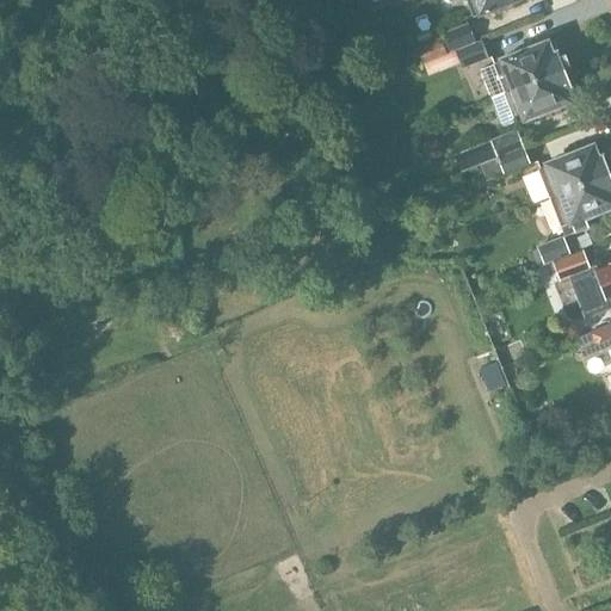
[(469,5),(474,16),(485,12),(486,13),(489,12),(488,10),(513,0),(461,0),(463,6),(469,5)]
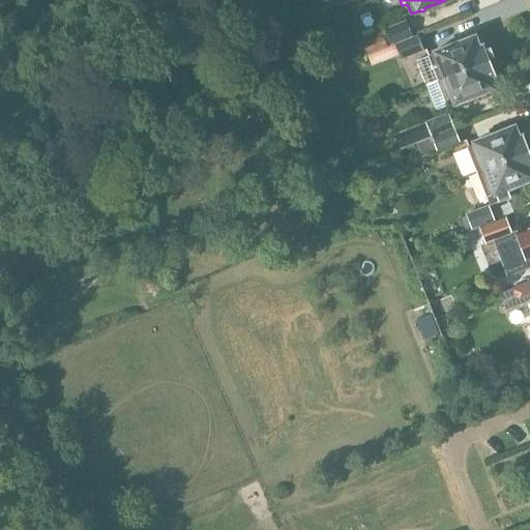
[(411,36),(405,21),(384,29),(390,46),(411,36)]
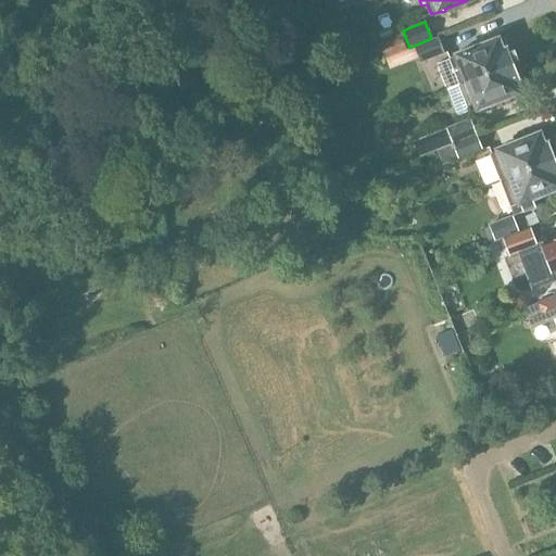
[(401,36),(379,45),(384,59),(406,50),(401,36)]
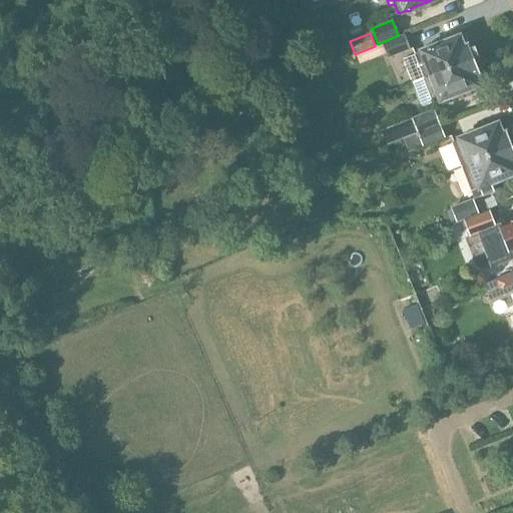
[(389,57),(409,49),(404,35),(384,43),(389,57)]
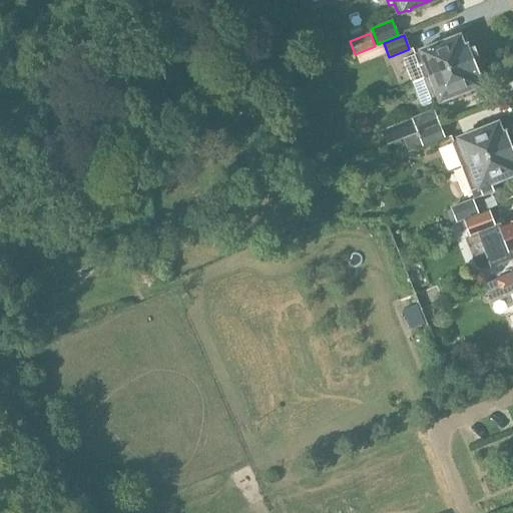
[(412,82),(412,83),(471,60),(466,46),(463,48),(459,37),(414,55),(414,53),(406,57),(407,59),(403,61),(404,62),(402,63),(411,83),(412,82)]
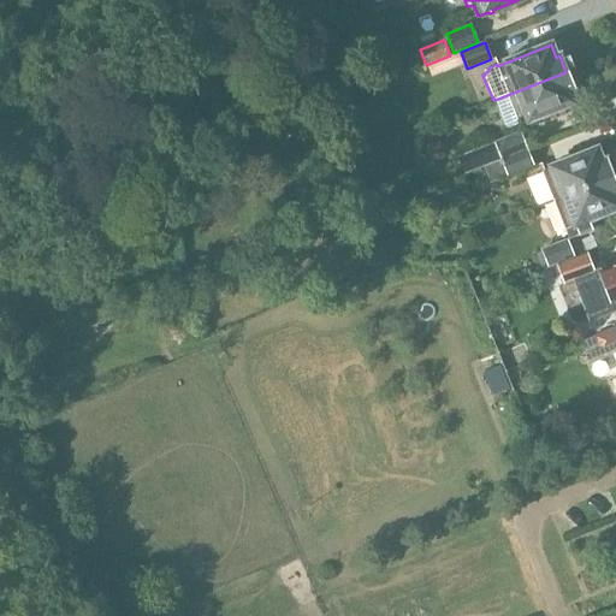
[(507,130),(517,125),(574,102),(569,89),(573,88),(566,72),(495,100),(507,130)]
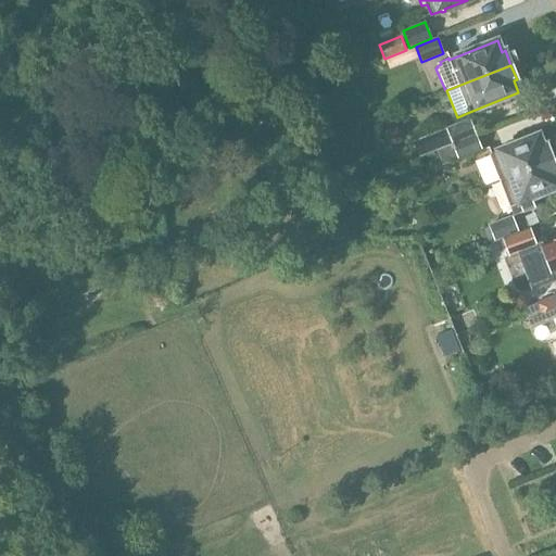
[(453,144),(476,135),(469,119),(415,141),(421,158),(437,151),(453,144)]
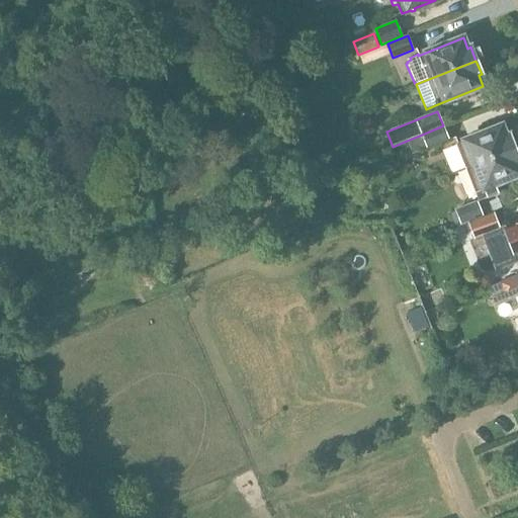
[(413,154),(427,148),(428,149),(448,141),(443,125),(422,135),(407,141),(413,154)]
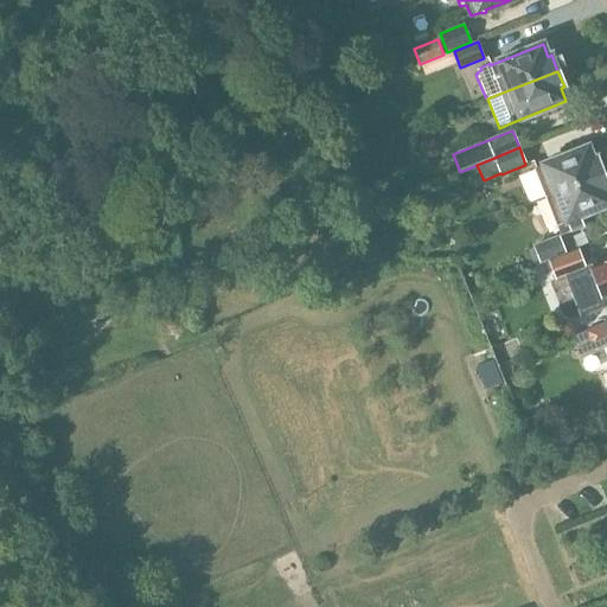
[(588,147),(536,168),(547,197),(604,174),(598,158),(593,160),(588,147)]
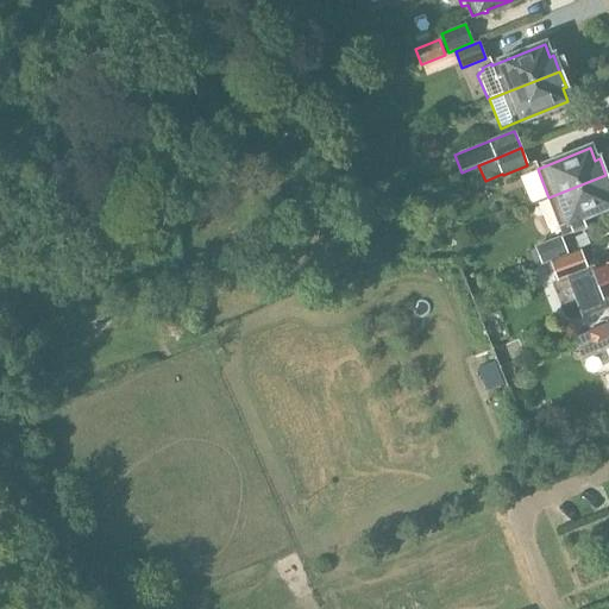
[(608,183),(606,175),(548,198),(564,236),(586,226),(583,217),(608,206),(608,195),(608,193),(608,192),(608,183)]
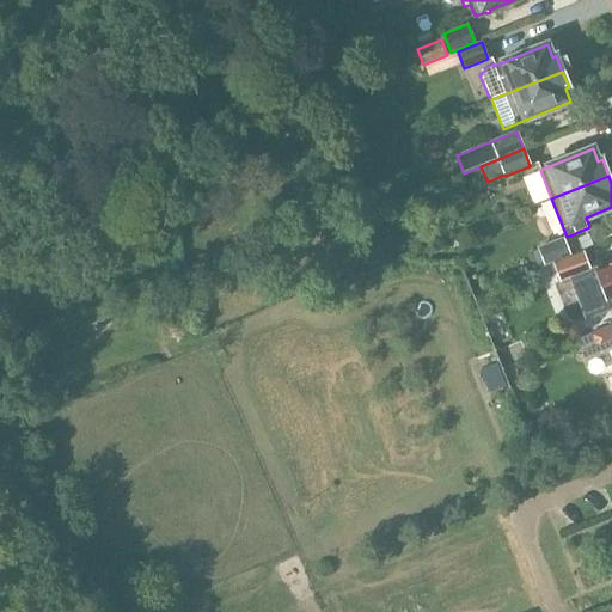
[(570,255),(563,238),(539,248),(546,265),(570,255)]
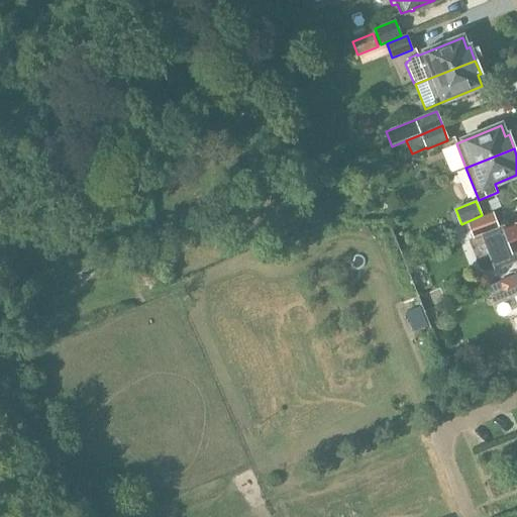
[(493,213),(469,223),(474,238),(482,235),(495,269),(516,261),(514,253),(516,252),(516,224),(516,225),(515,223),(513,224),(514,225),(505,229),(503,225),(498,227),(493,213)]
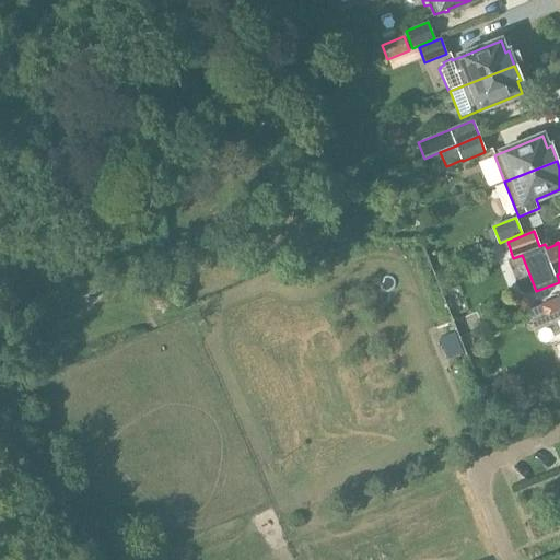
[(536,292),(541,305),(559,298),(559,289),(558,284),(536,292)]
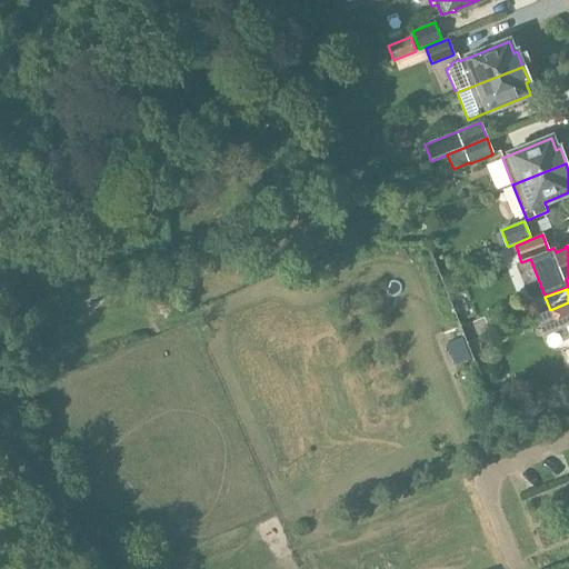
[(541,331),(542,330),(543,331),(542,338),(566,327),(568,335),(568,302),(550,310),(536,317),(541,331)]
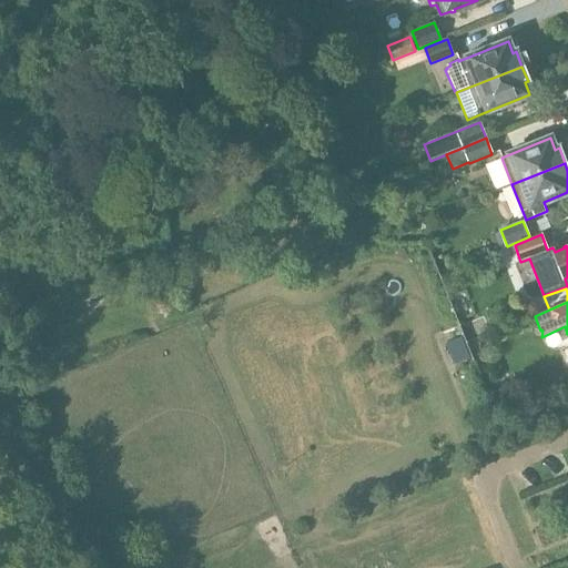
[(453,361),(469,356),(464,335),(447,340),(453,361)]
